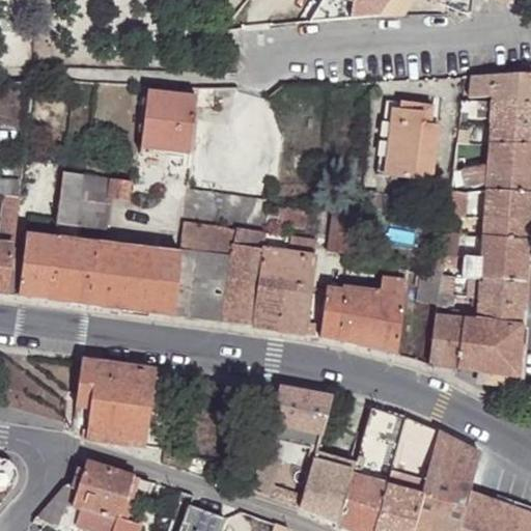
[(322,0),(309,21),(348,18),(376,16),(380,10),(388,10),(393,2),(390,0),(322,0)]
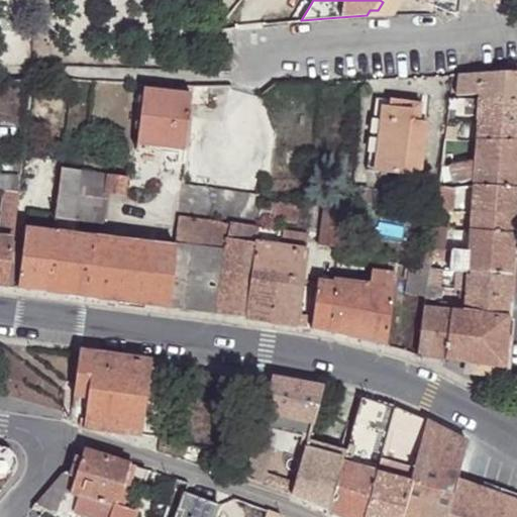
[(391,14),(392,14),(401,0),(380,0),(383,2),(378,10),(370,10),(367,15),(391,14)]
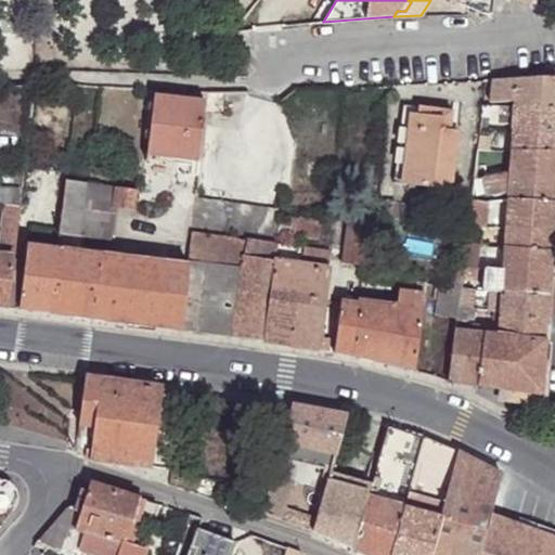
[(468,8),(480,13),(482,0),(455,0),(455,1),(468,8)]
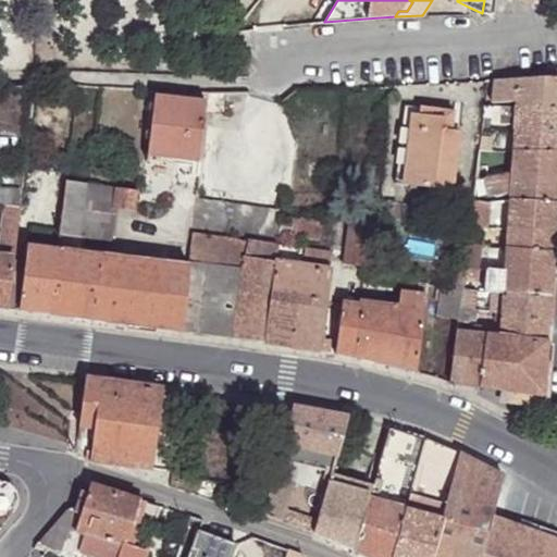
[(556,109),(556,77),(495,81),(493,103),(517,103),(517,108),(556,109)]
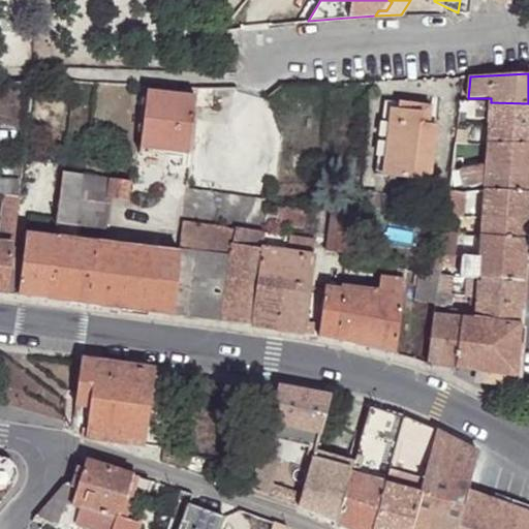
[(187,154),(196,99),(145,92),(137,139),(160,143),(159,149),(187,154)]
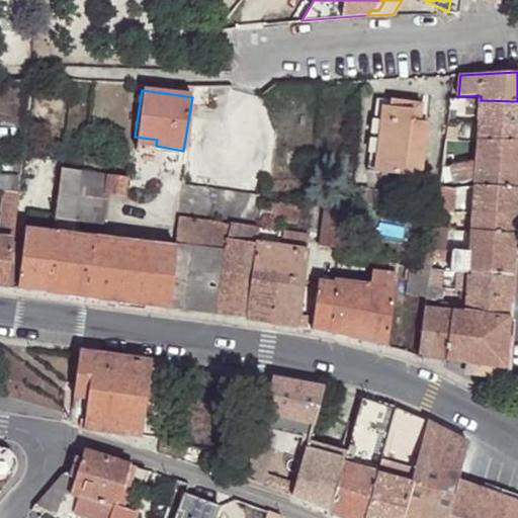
[(384,106),(416,110),(423,111),(424,103),(376,97),(367,169),(375,170),(384,106)]
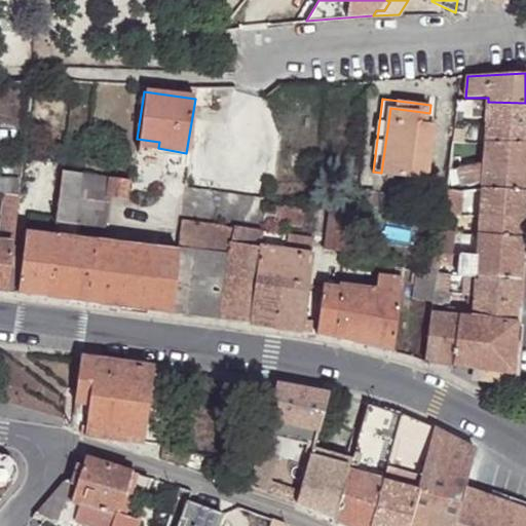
[(487,111),(486,123),(525,125),(525,103),(488,102),(487,111)]
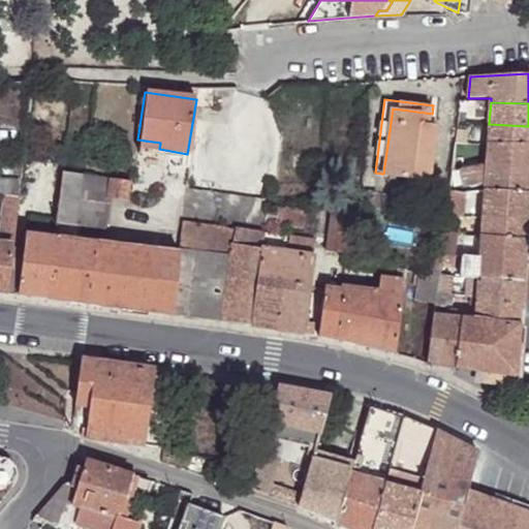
[(424,125),(425,113),(393,109),(383,174),(430,180),(437,127),(424,125)]
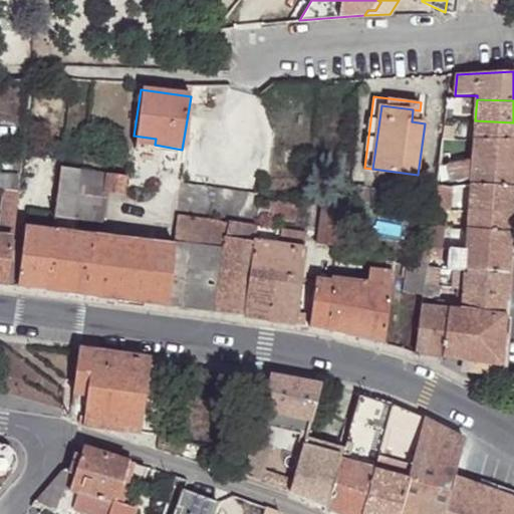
[(457,114),(446,114),(445,122),(454,123),(455,118),(456,118),(457,114)]
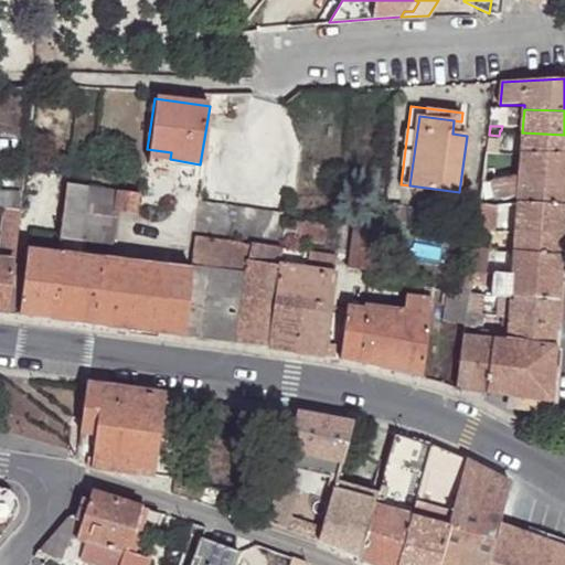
[(487,151),(498,152),(501,130),(500,130),(499,136),(489,135),(487,151)]
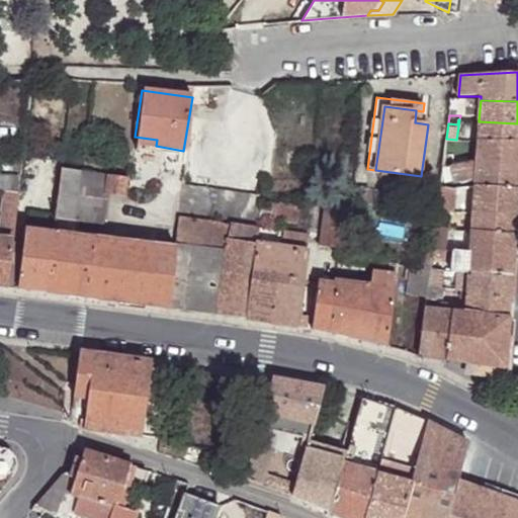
[(517,123),(479,121),(478,140),(517,142),(517,123)]
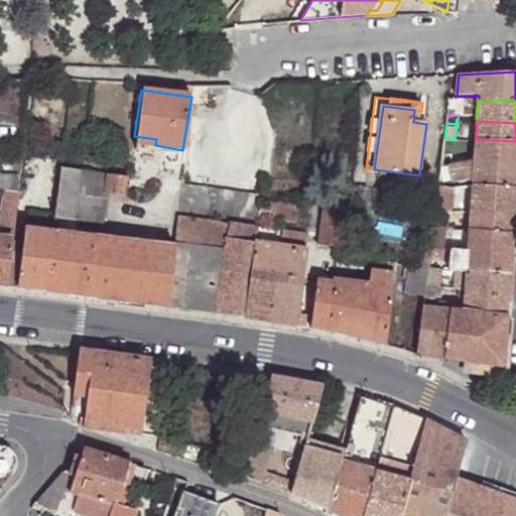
[(156,139),(134,136),(133,148),(154,151),(155,145),(156,139)]
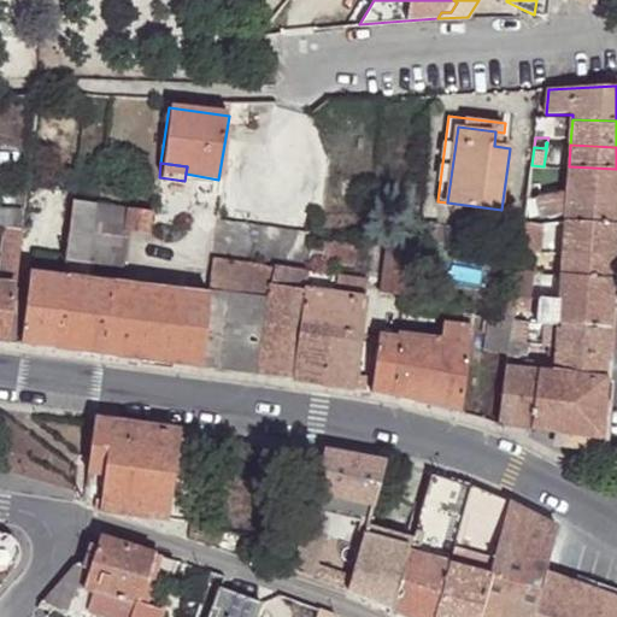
[(527,199),(536,198),(540,198),(544,166),(532,165),(527,199)]
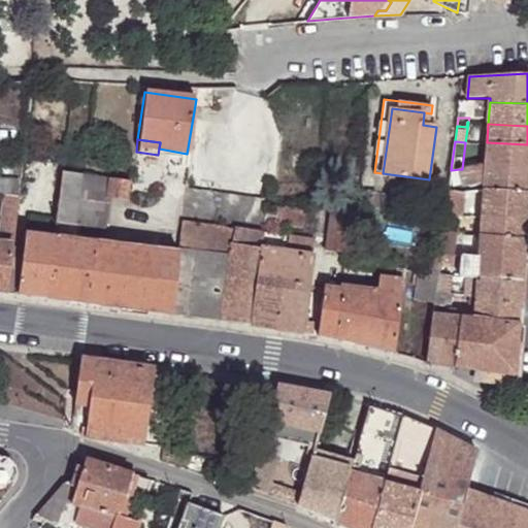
[(527,144),(487,142),(487,145),(485,166),(485,170),(527,172),(527,144)]
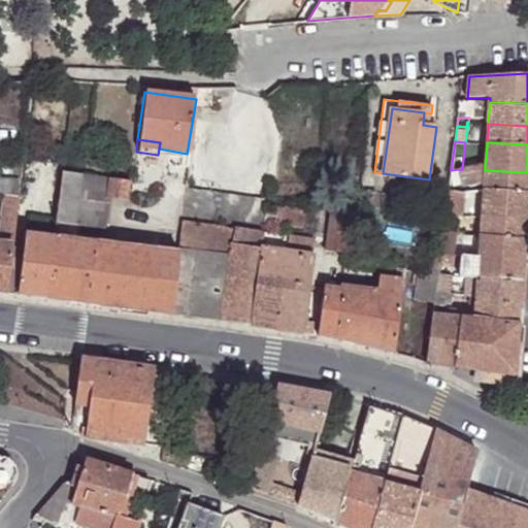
[(462,169),(459,169),(462,189),(484,186),(484,191),(527,193),(527,172),(485,170),(485,166),(462,169)]
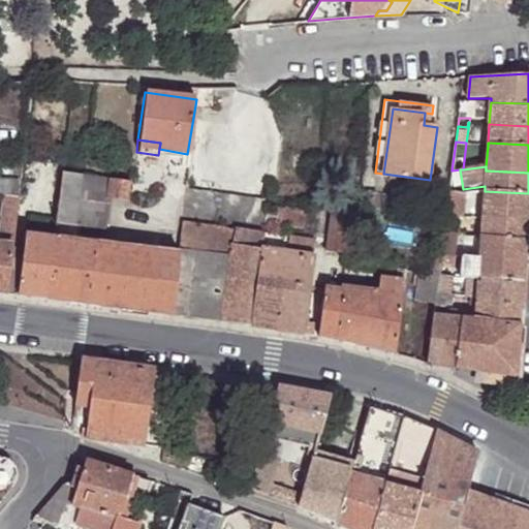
[(45,299),(168,315),(176,254),(76,241),(80,223),(73,222),(78,192),(127,199),(129,181),(62,172),(61,180),(54,238),(45,299)]
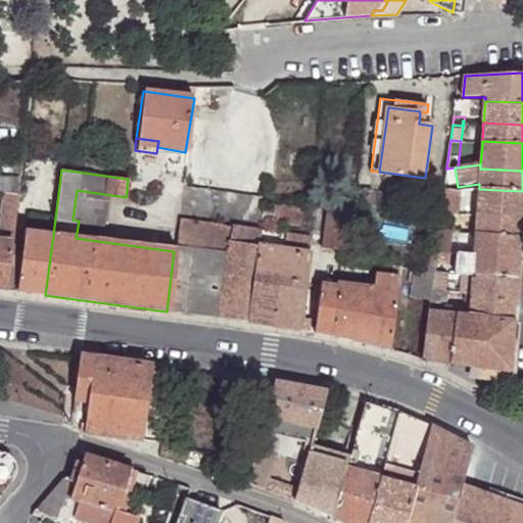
[(0,233),(12,235),(14,212),(17,193),(17,188),(0,185),(0,202),(0,203),(0,207),(0,233)]
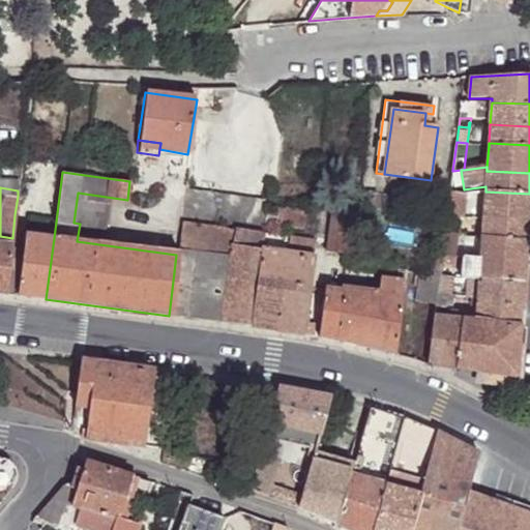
[(529,224),(529,203),(529,194),(486,192),(483,219),(529,224)]
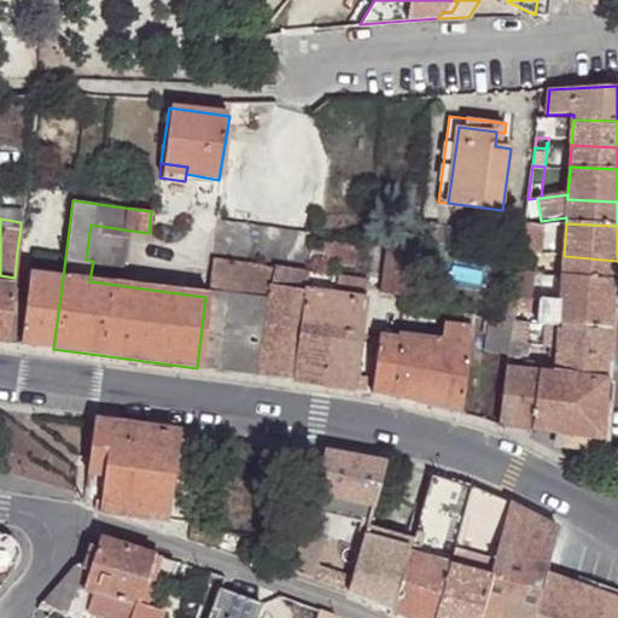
[(540,226),(525,225),(522,254),(536,254),(542,255),(540,226)]
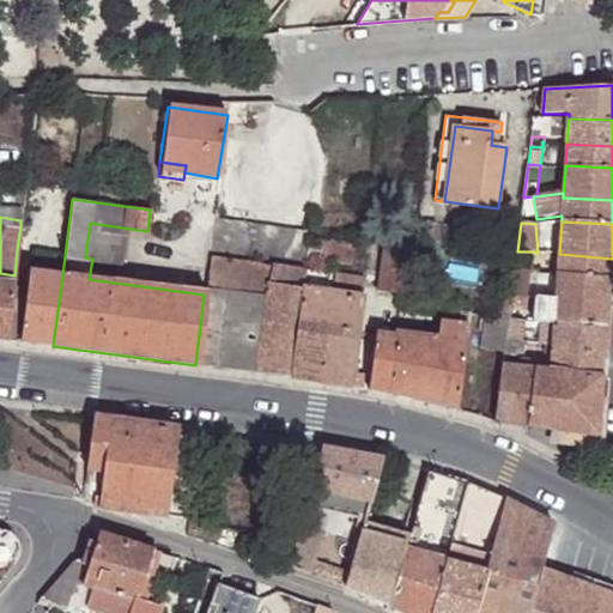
[(20,226),(17,249),(31,252),(35,228),(20,226)]
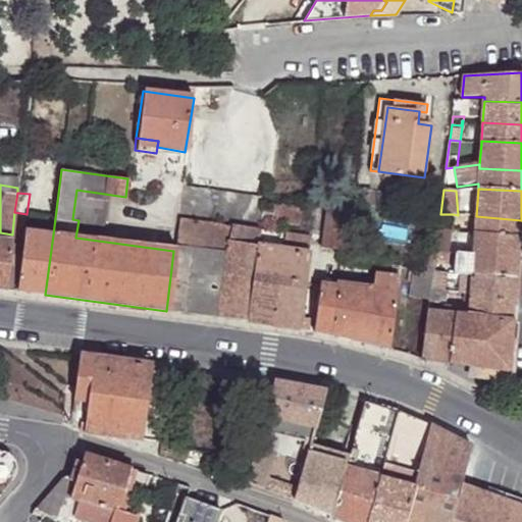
[(347,251),(352,205),(353,203),(327,199),(321,247),(347,251)]
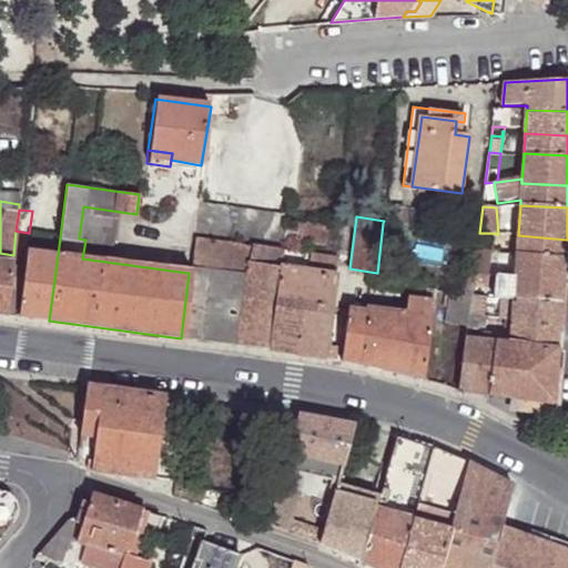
[(324,226),(301,223),(298,242),(325,244),(327,230),(324,226)]
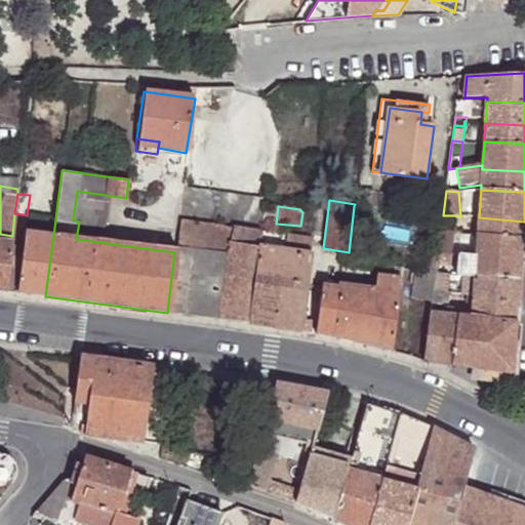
[(455,215),(443,215),(440,234),(453,235),(455,215)]
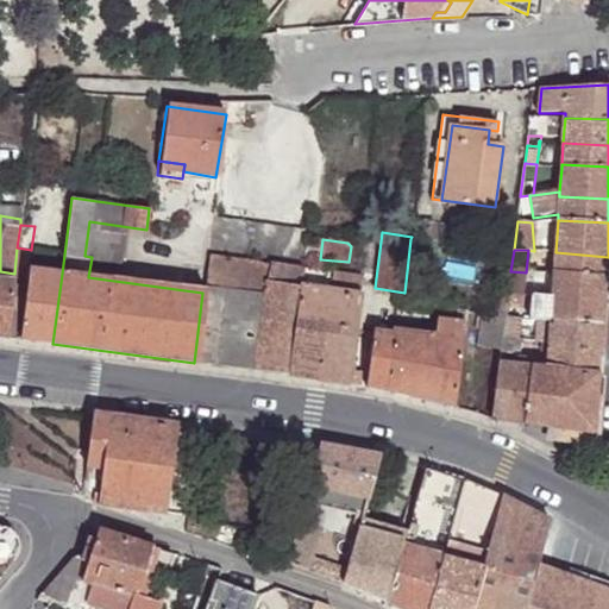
[(608,257),(556,252),(553,274),(606,277),(608,257)]
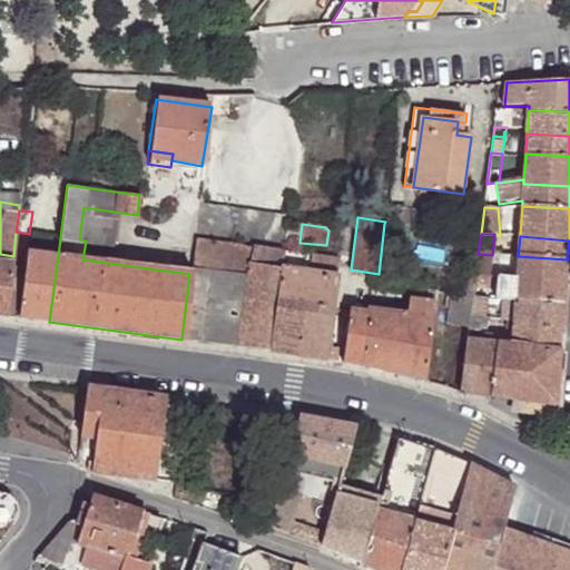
[(239,347),(251,264),(252,247),(194,238),(189,274),(182,340),(239,347)]
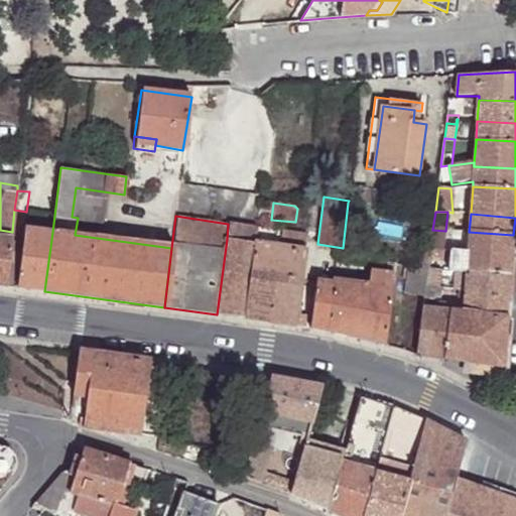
[(16,287),(44,291),(52,232),(23,228),(16,287)]
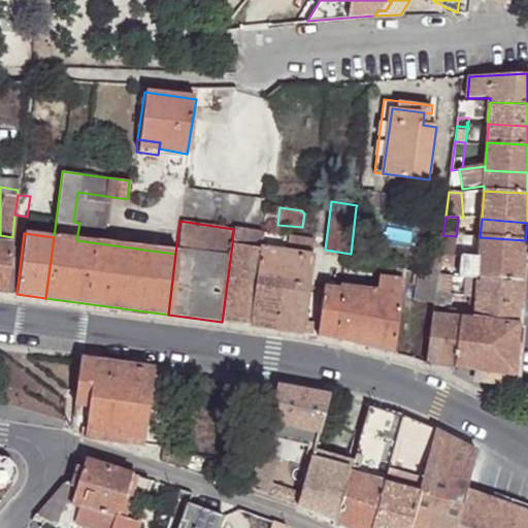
[(308,286),(315,239),(289,235),(286,252),(261,249),(257,278),(282,282),(308,286)]
